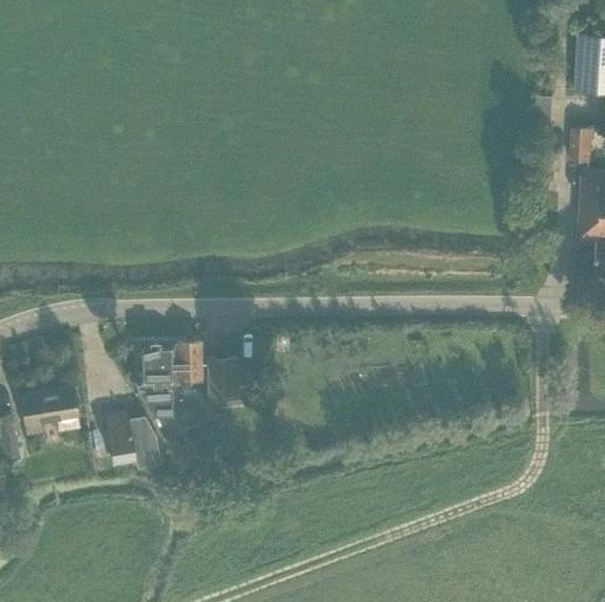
[(578,93),(604,94),(604,37),(581,36),(578,93)]
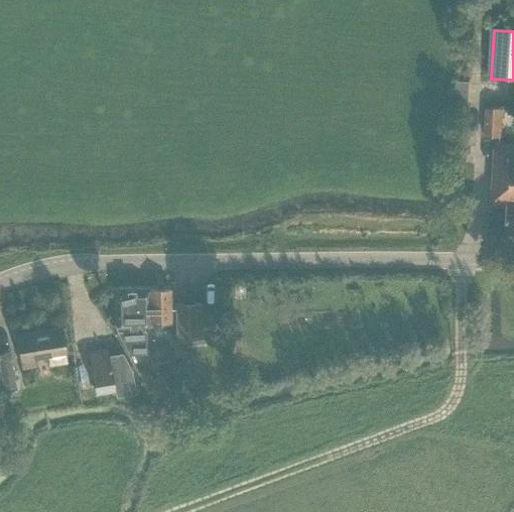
[(485,137),(502,139),(504,109),(487,108),(485,137)]
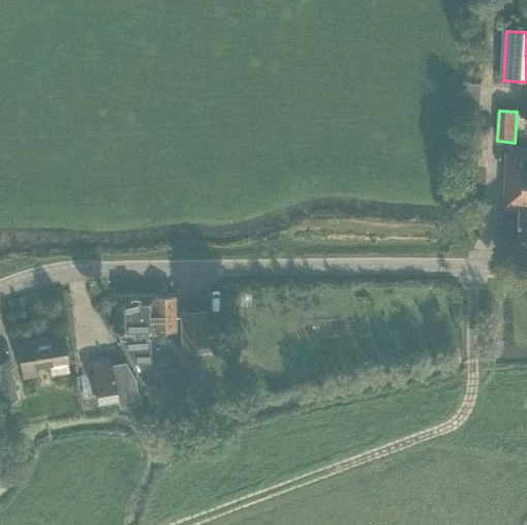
[(505,210),(523,211),(521,237),(526,237),(526,151),(509,150),(505,210)]
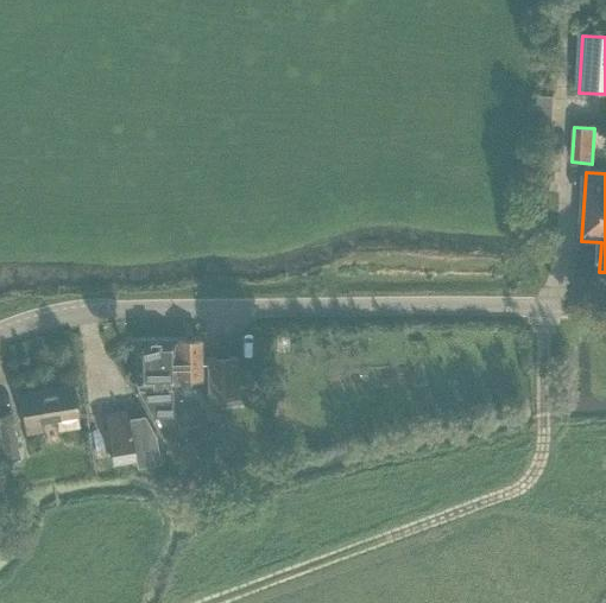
[(137,342),(138,387),(139,387),(139,393),(153,419),(175,418),(174,392),(168,392),(168,386),(180,386),(180,381),(202,380),(202,341),(137,342)]
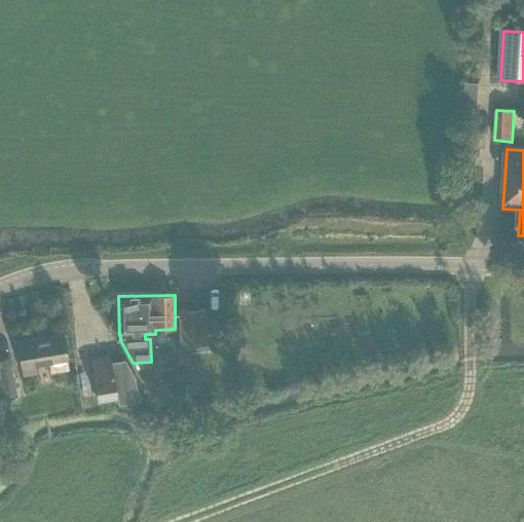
[(207,346),(206,312),(181,313),(182,346),(207,346)]
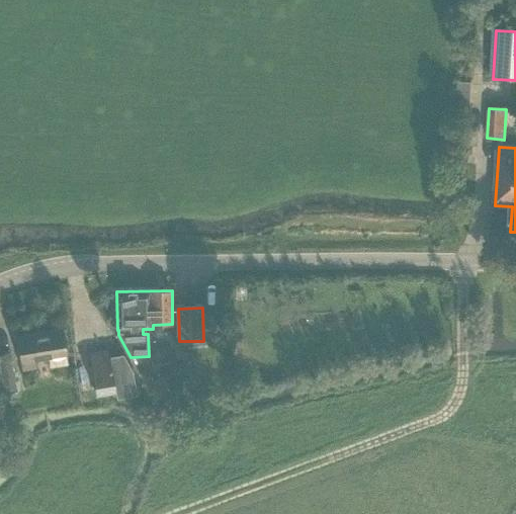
[(51,368),(69,366),(67,356),(68,356),(64,331),(18,338),(23,371),(37,369),(36,361),(49,359),(51,368)]
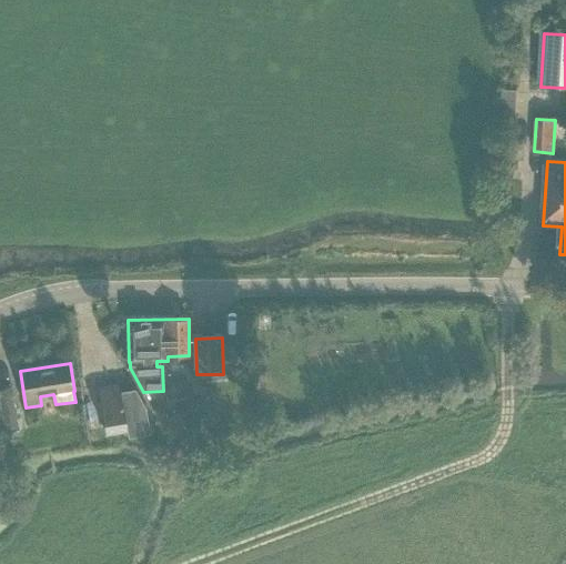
[(145,408),(135,391),(121,393),(120,386),(99,391),(107,435),(129,432),(130,437),(151,434),(145,408)]
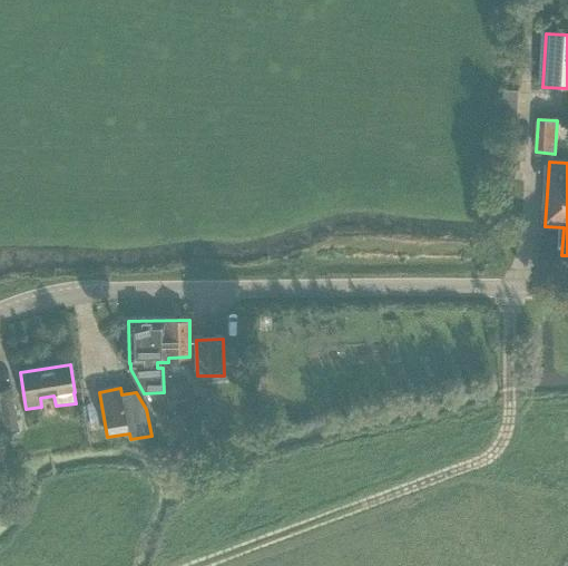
[(0,402),(6,435),(21,432),(13,389),(0,391),(0,402)]
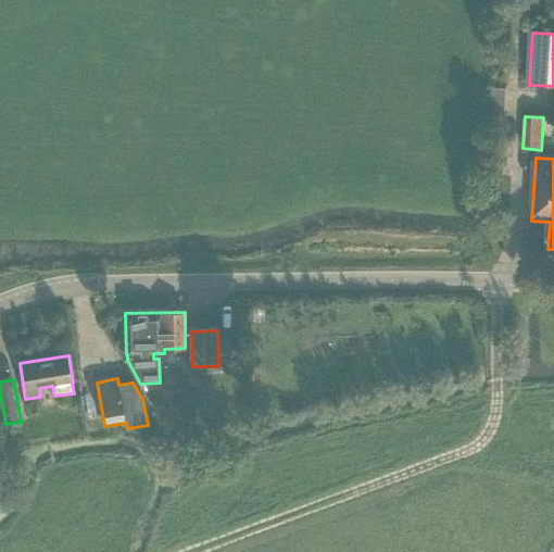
[(158,417),(167,435),(179,427),(170,411),(166,412),(159,400),(150,405),(158,417)]
